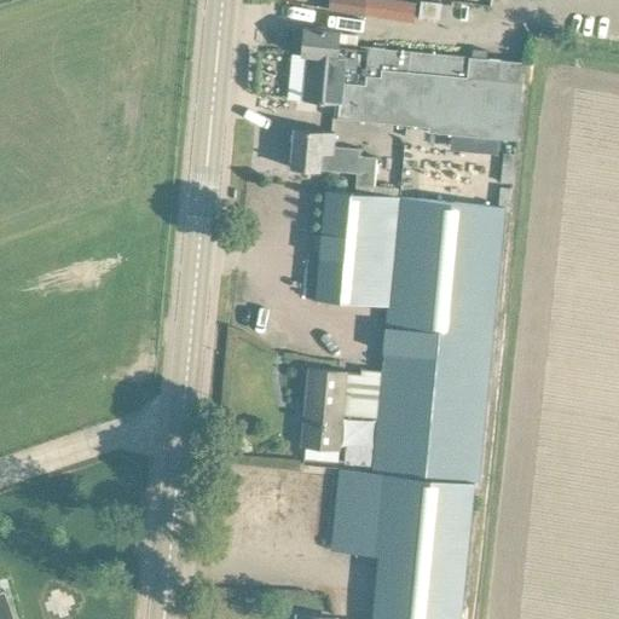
[(329,0),(329,11),(368,15),(368,0),(329,0)]
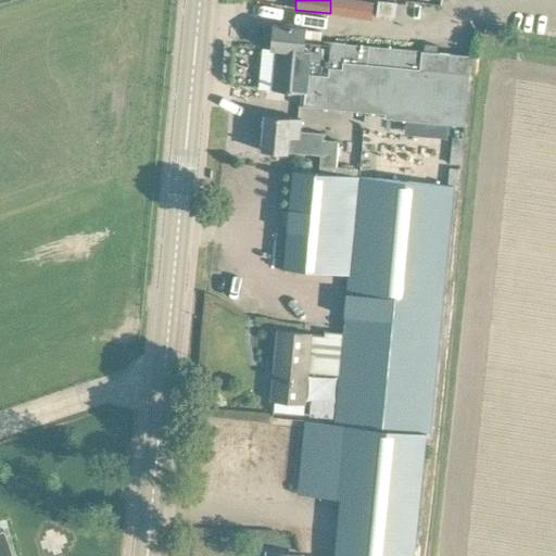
[(378,1),(376,15),(394,17),(395,3),(378,1)]
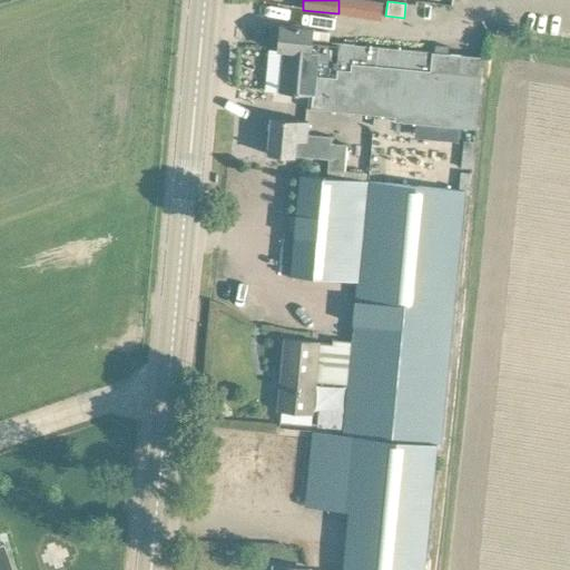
[(278,92),(301,95),(317,96),(316,108),(401,116),(401,119),(477,127),(482,61),(314,45),(315,29),(278,26),(276,51),(283,51),(278,92)]
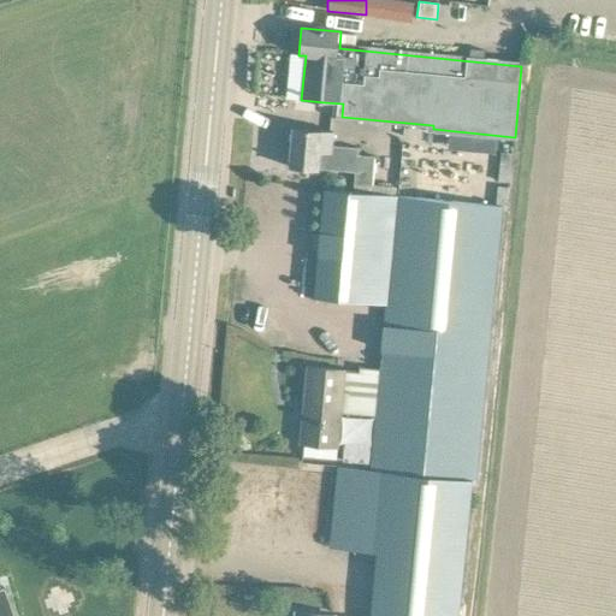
[(285,67),(283,113),(297,114),(301,69),(285,67)]
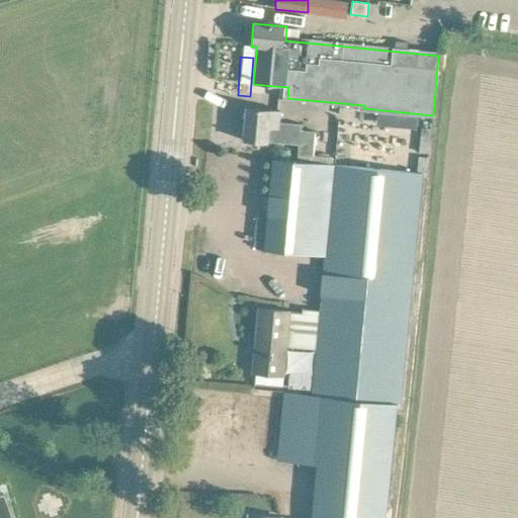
[(242,141),(261,143),(300,146),(299,156),(313,157),(315,133),(301,131),(303,122),(273,119),(273,110),(245,107),(242,141)]
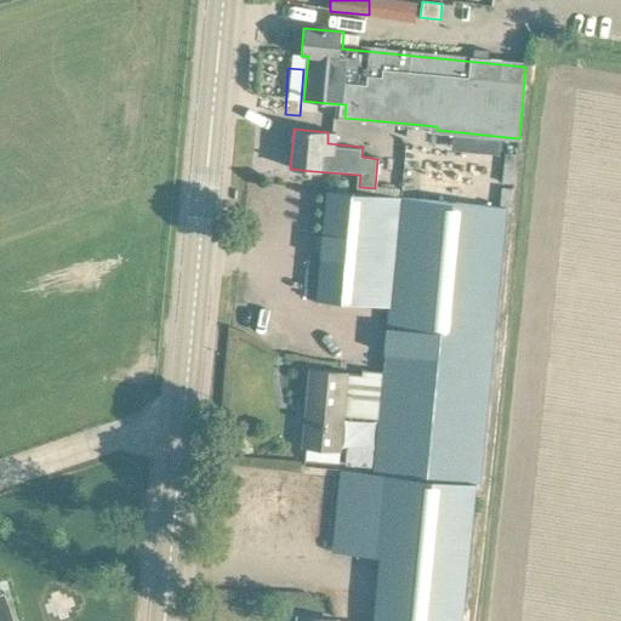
[(505,154),(502,183),(513,184),(517,155),(505,154)]
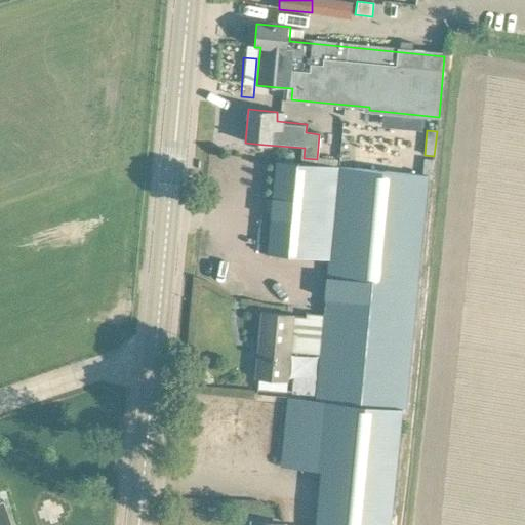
[(338,134),(336,152),(349,153),(351,135),(338,134)]
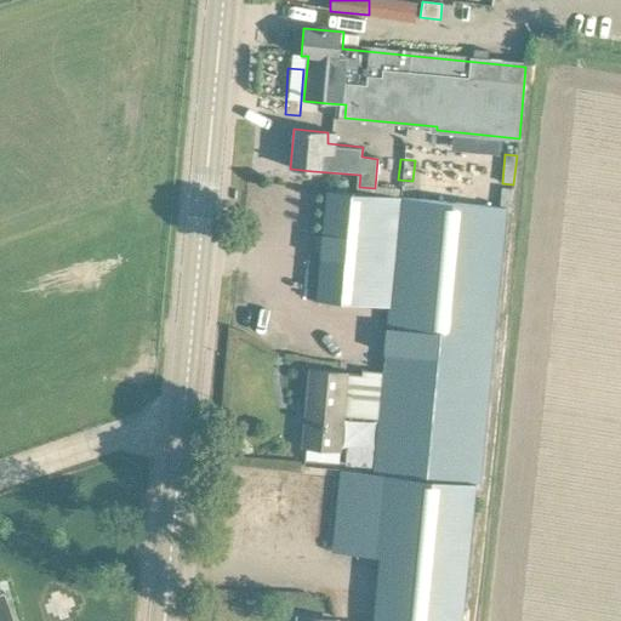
[(501,189),(500,205),(512,208),(514,191),(501,189)]
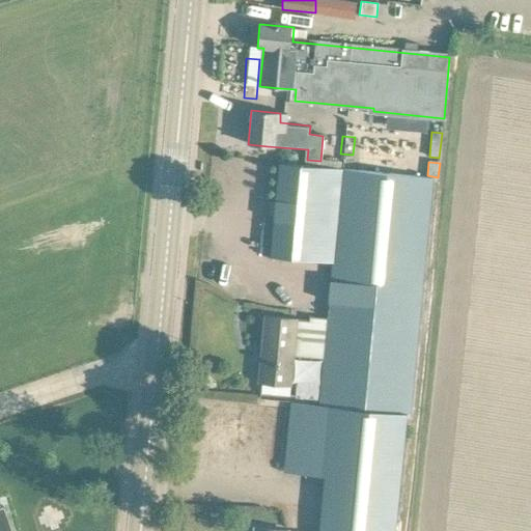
[(427,177),(300,165),(280,163),(271,257),(333,263),(329,302),(333,303),(329,359),(324,359),(318,402),(342,404),(342,401),(411,408),(434,178),(438,178),(438,177),(427,175),(427,177)]
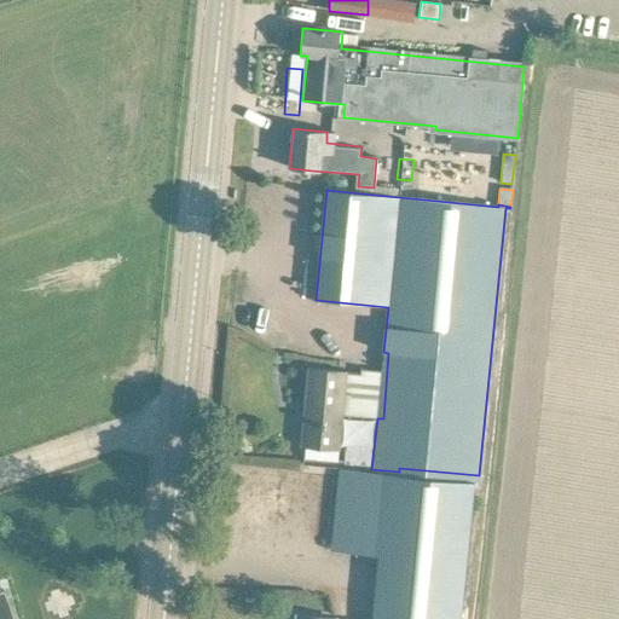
[(388,353),(383,352),(382,371),(362,369),(362,374),(308,369),(302,445),(306,446),(305,458),(337,461),(337,449),(345,449),(348,414),(358,415),(377,418),(383,418),(388,353)]
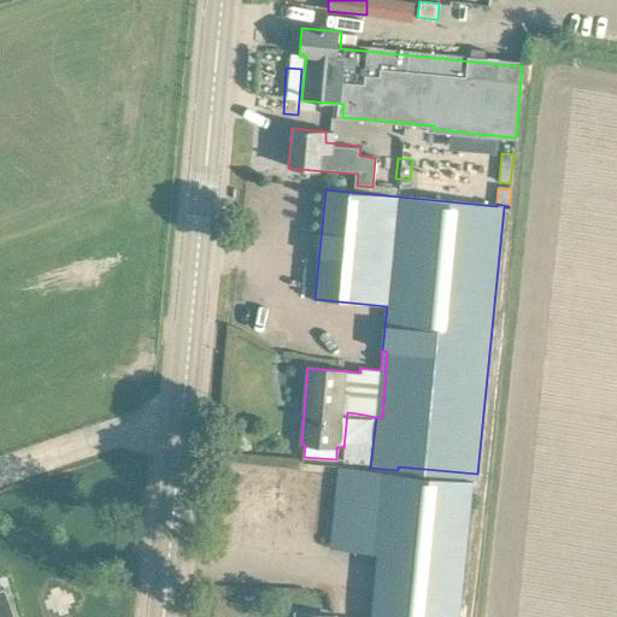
[(352,468),(344,550),(378,553),(371,616),(459,616),(472,481),(477,482),(477,475),(398,466),(398,470),(370,468),(370,470),(352,468)]
